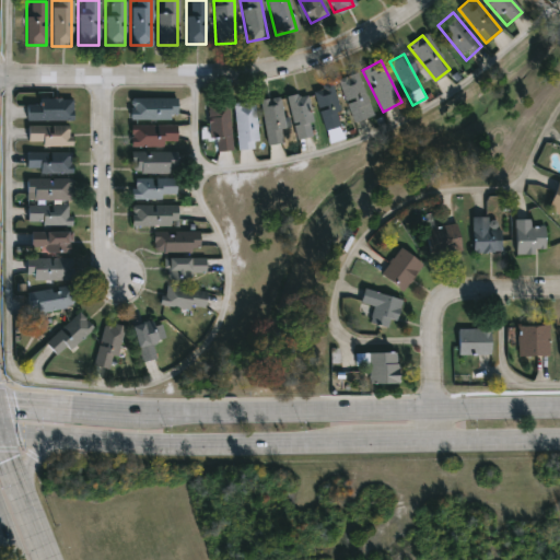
[(338,79),(358,72),(372,115),(352,121),(338,79)]
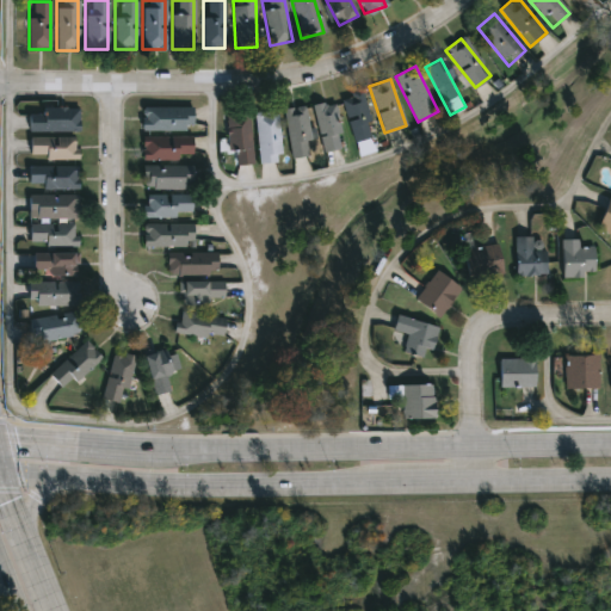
[(338,99),(359,91),(376,134),(355,142),(338,99)]
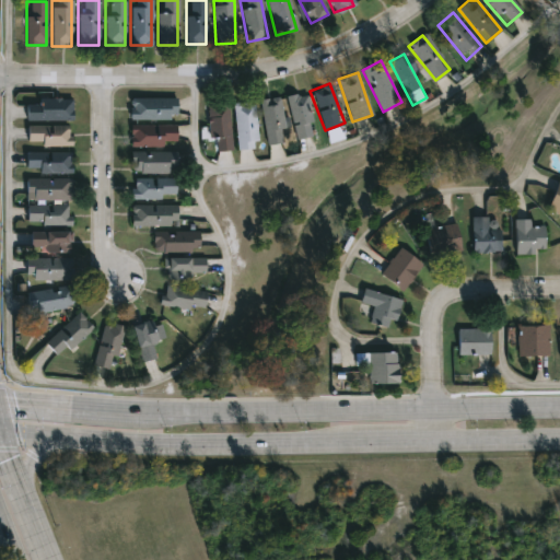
[(313,135),(294,138),(287,95),(305,92),(313,135)]
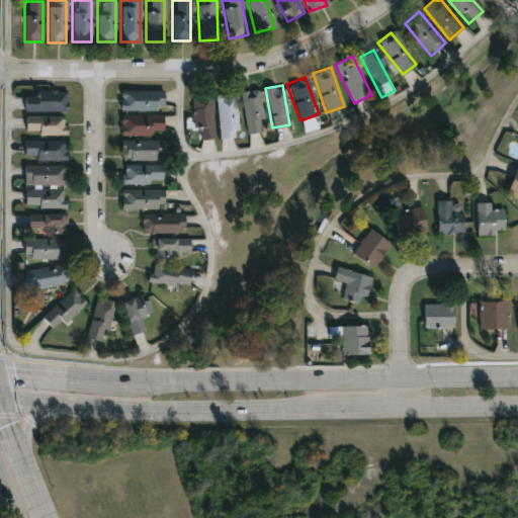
[(240,92),(257,89),(264,131),(247,134),(240,92)]
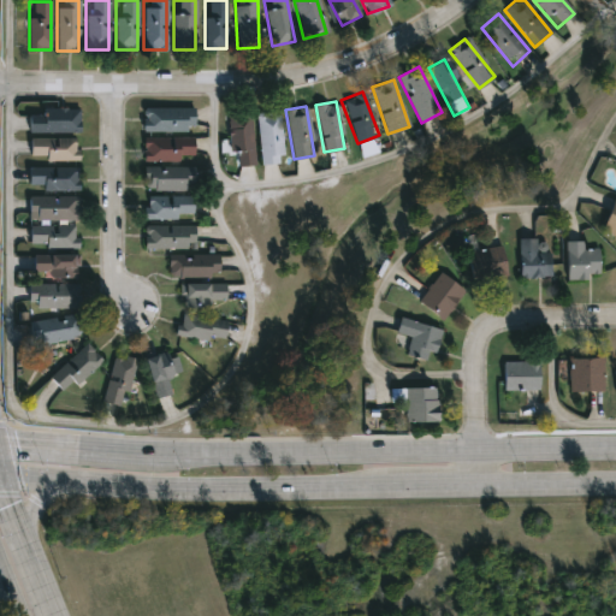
[(142,107),(194,107),(194,131),(142,131),(142,107)]
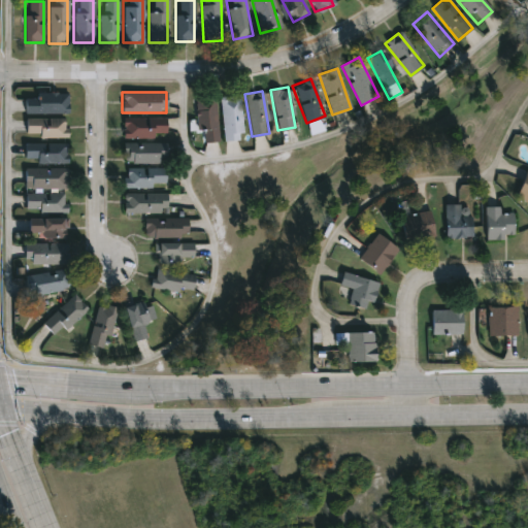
[(67,113),(24,113),(24,93),(67,93),(67,113)]
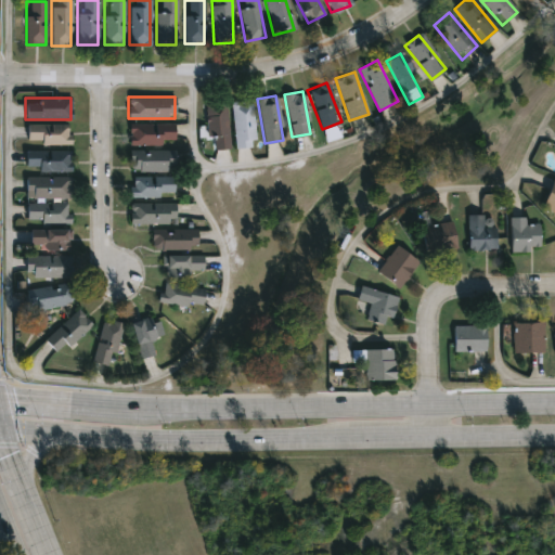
[(233,146),(233,100),(253,100),(253,146),(233,146)]
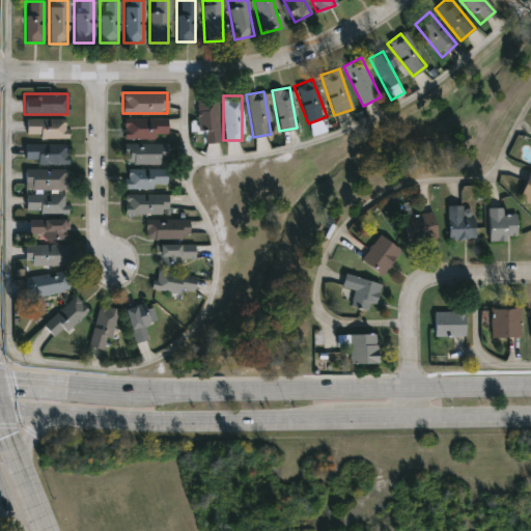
[(198,132),(196,99),(216,98),(218,141),(204,142),(204,131),(198,132)]
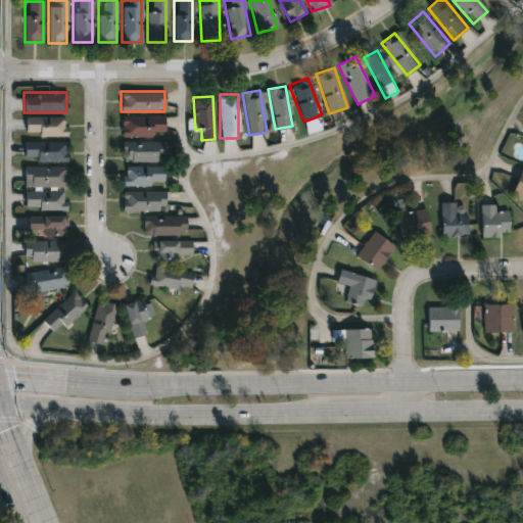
[(26,136),(26,116),(66,116),(66,136),(26,136)]
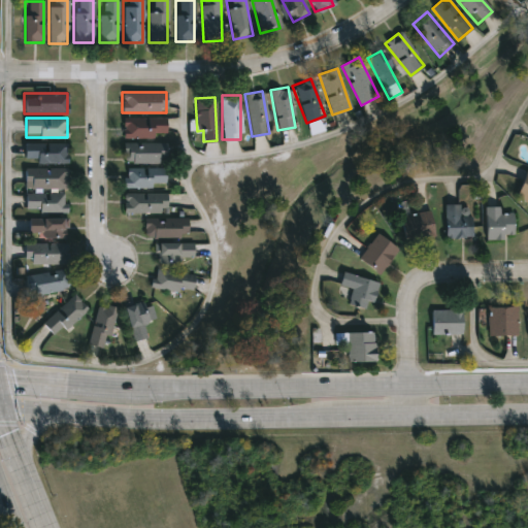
[(123,118),(166,118),(166,137),(123,137),(123,118)]
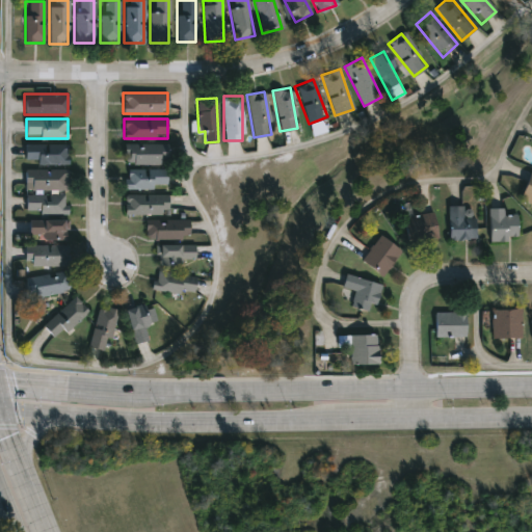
[(25,143),(68,143),(68,163),(25,163),(25,143)]
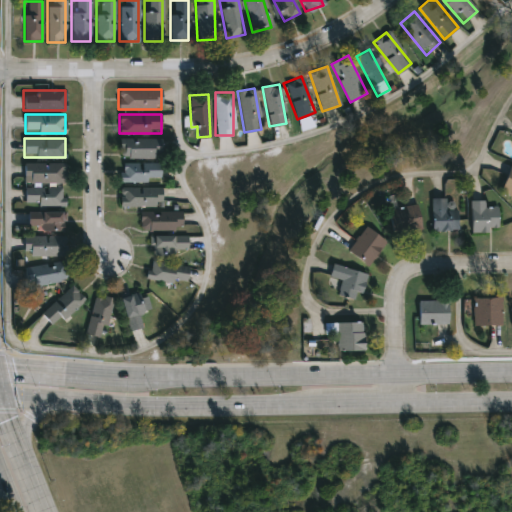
[(162,158),(120,158),(120,139),(162,139),(162,158)]
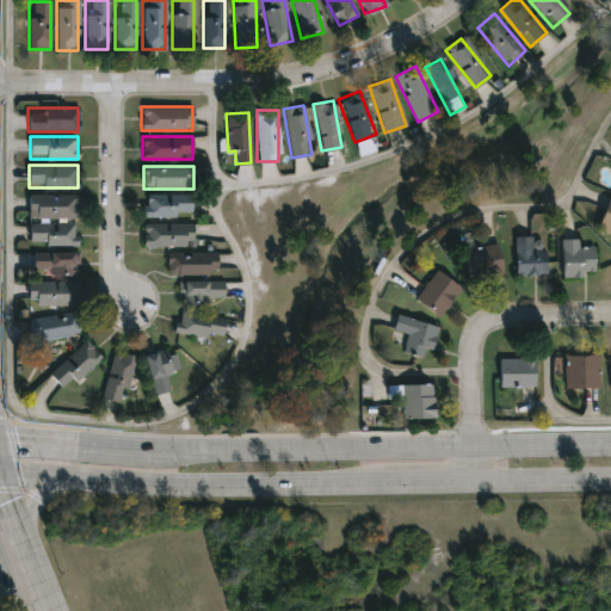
[(78,193),(78,218),(29,218),(29,193),(78,193)]
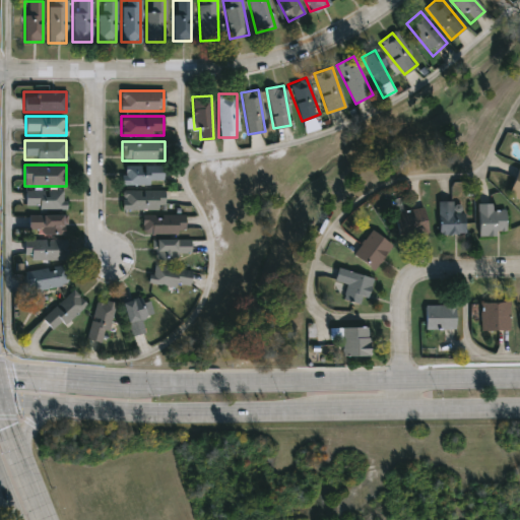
[(163,184),(122,184),(122,166),(163,166),(163,184)]
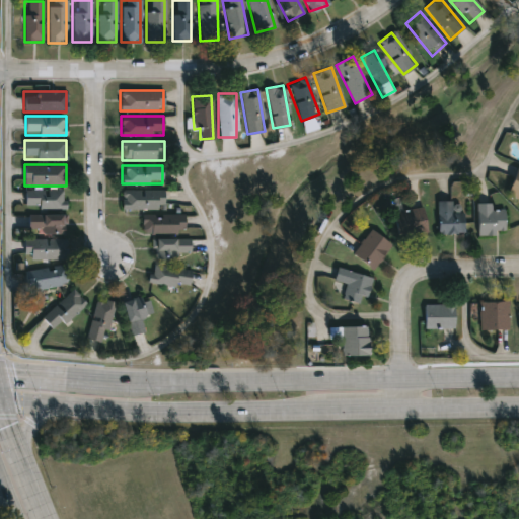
[(518,198),(507,192),(518,167),(518,198)]
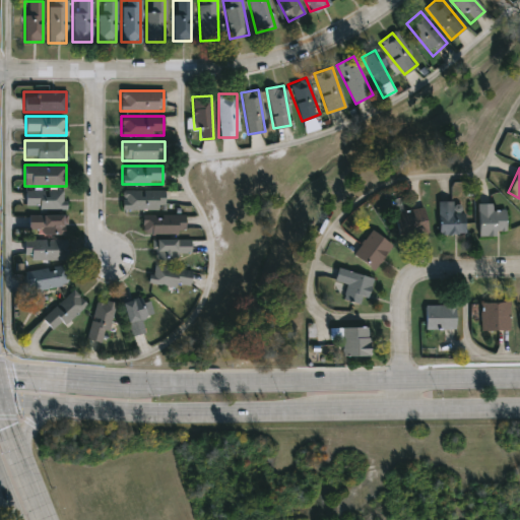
[(26,210),(25,191),(66,190),(66,209),(26,210)]
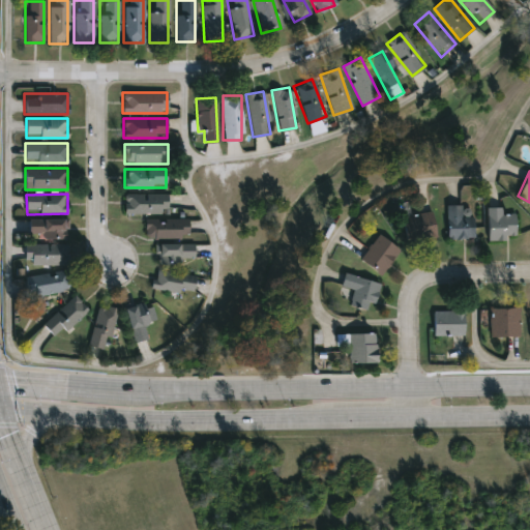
[(168,194),(168,213),(124,213),(124,194),(168,194)]
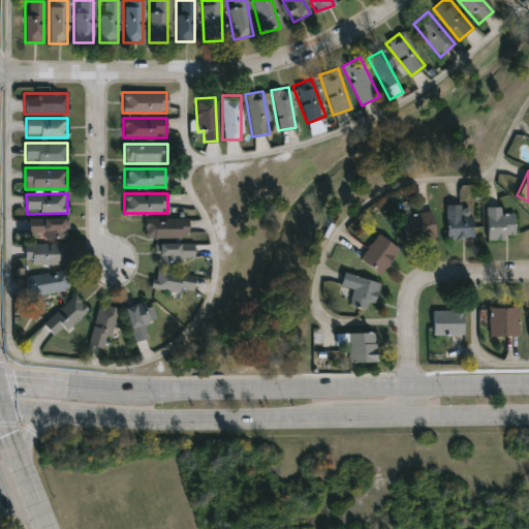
[(473,238),(446,238),(445,205),(472,205),(473,238)]
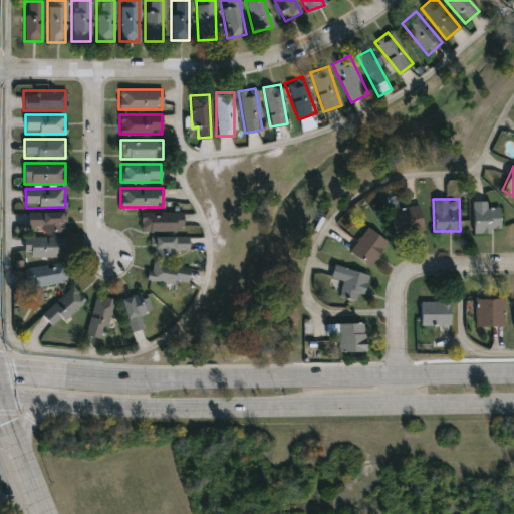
[(487,207),(500,207),(500,232),(473,232),(473,201),(487,201),(487,207)]
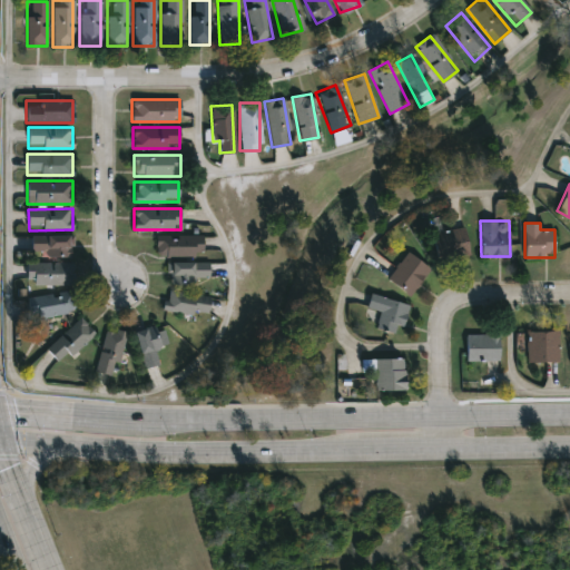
[(470,255),(439,262),(432,233),(464,226),(470,255)]
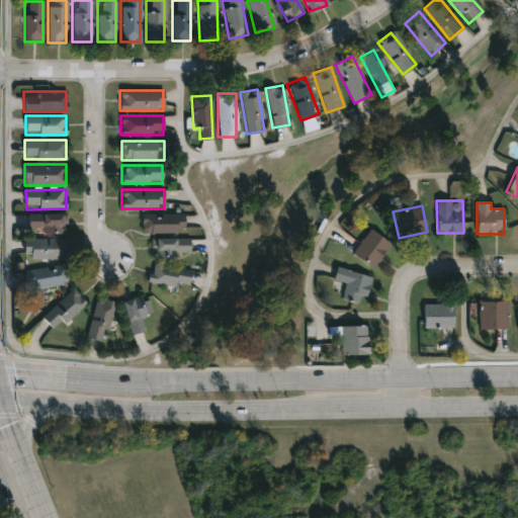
[(66,214),(66,233),(29,233),(29,214),(66,214)]
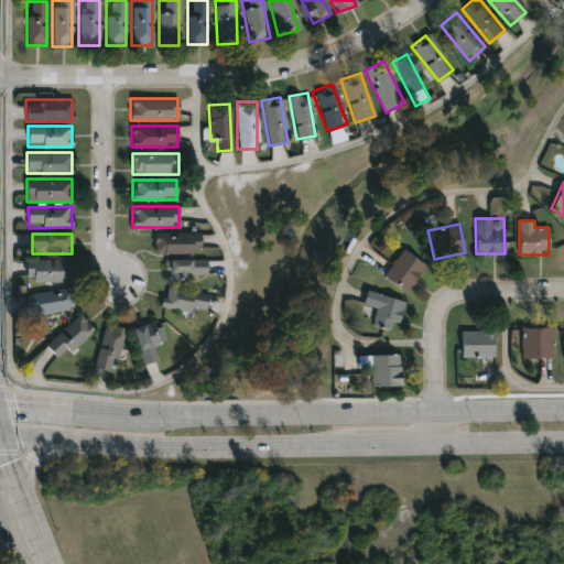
[(154,253),(154,234),(201,234),(201,253),(154,253)]
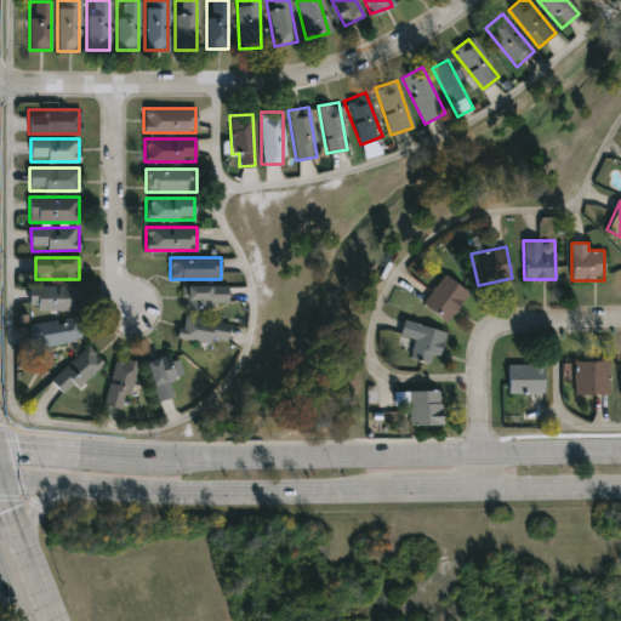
[(445,320),(422,302),(445,273),(468,292),(445,320)]
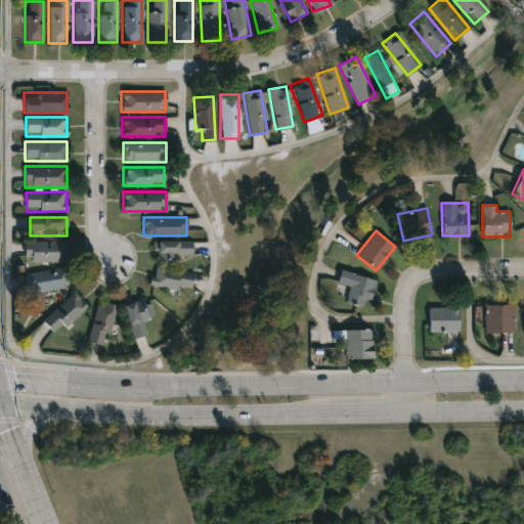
[(28,261),(28,241),(68,241),(68,261),(28,261)]
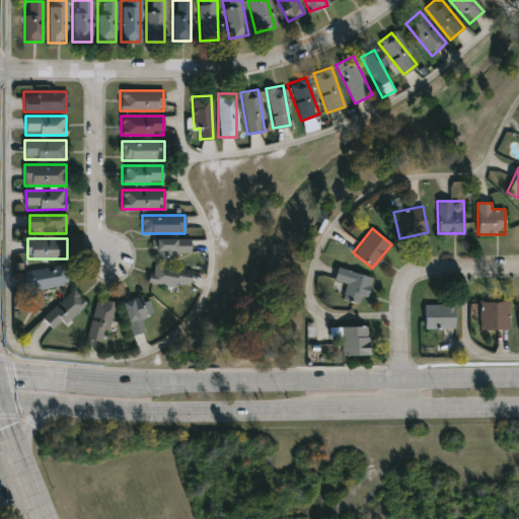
[(178,252),(178,258),(152,258),(152,238),(191,238),(191,252),(178,252)]
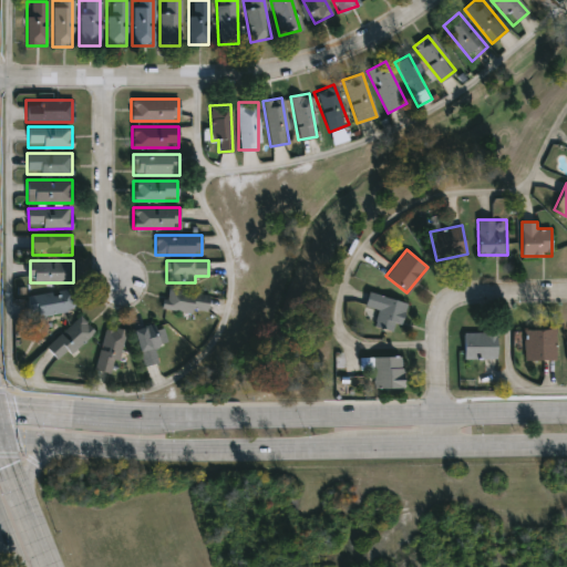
[(30,317),(28,296),(73,289),(76,310),(30,317)]
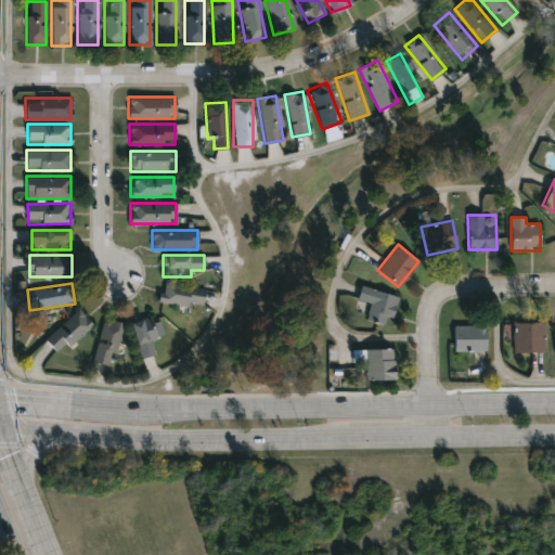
[(204,287),(202,306),(159,301),(163,283),(204,287)]
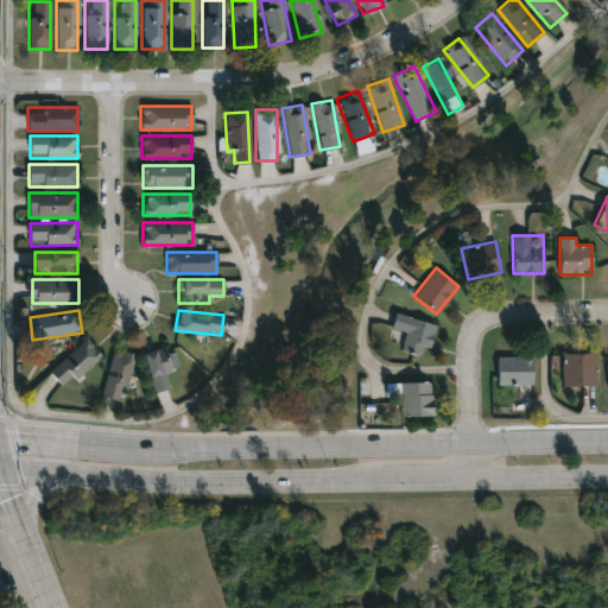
[(391,328),(394,314),(435,323),(426,358),(400,350),(405,331),(391,328)]
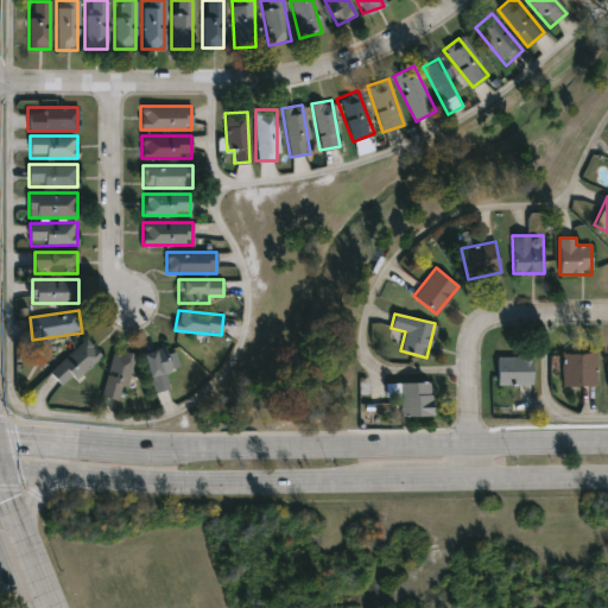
[(71,377),(62,385),(50,373),(84,337),(101,355),(76,380),(71,377)]
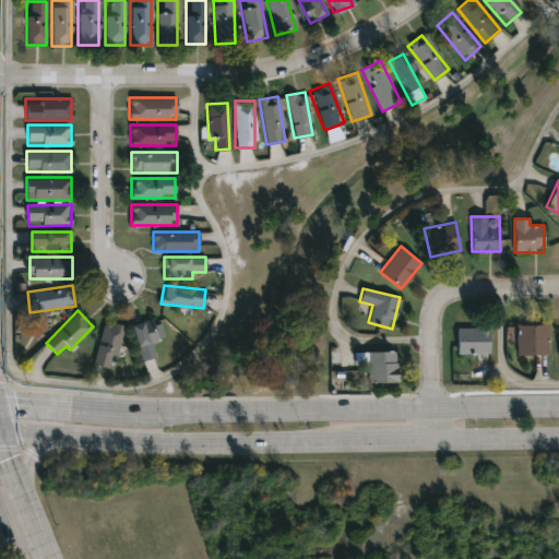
[(131,325),(151,319),(158,342),(150,344),(154,357),(143,360),(131,325)]
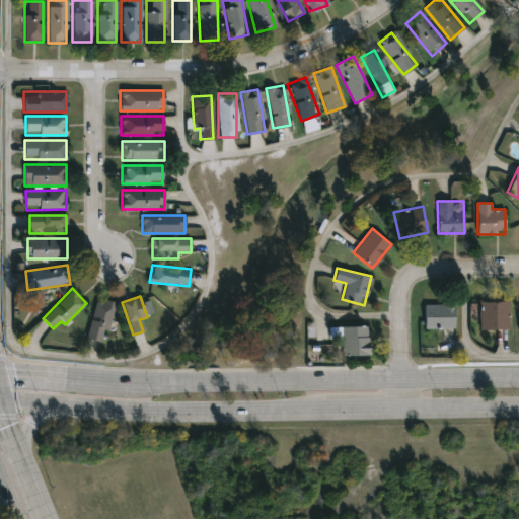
[(113,302),(105,343),(87,340),(95,299),(113,302)]
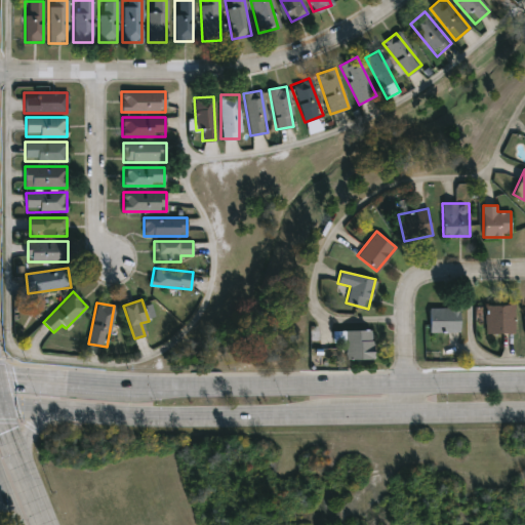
[(484,305),(515,305),(515,332),(484,332),(484,305)]
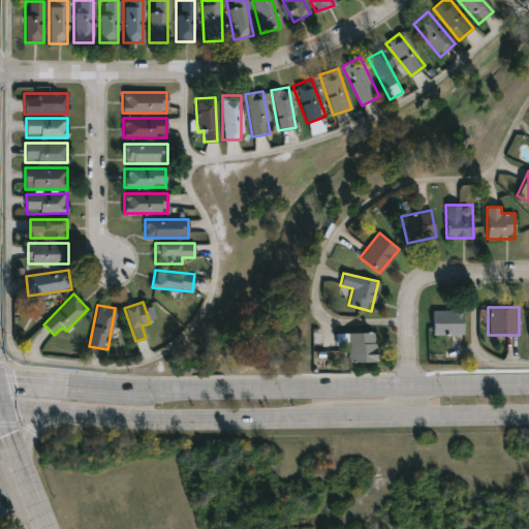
[(432,309),(463,309),(463,335),(432,335),(432,309)]
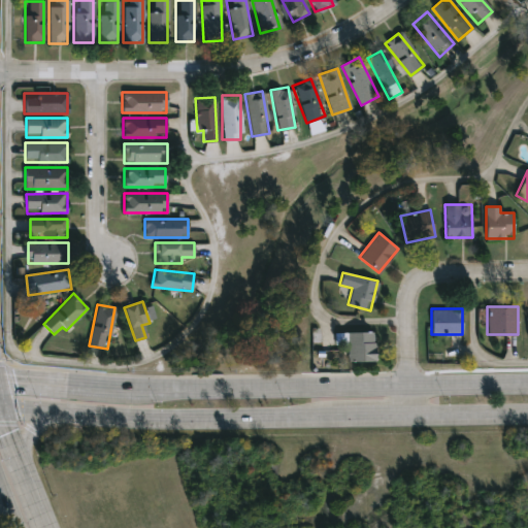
[(375,332),(375,362),(348,362),(348,332),(375,332)]
